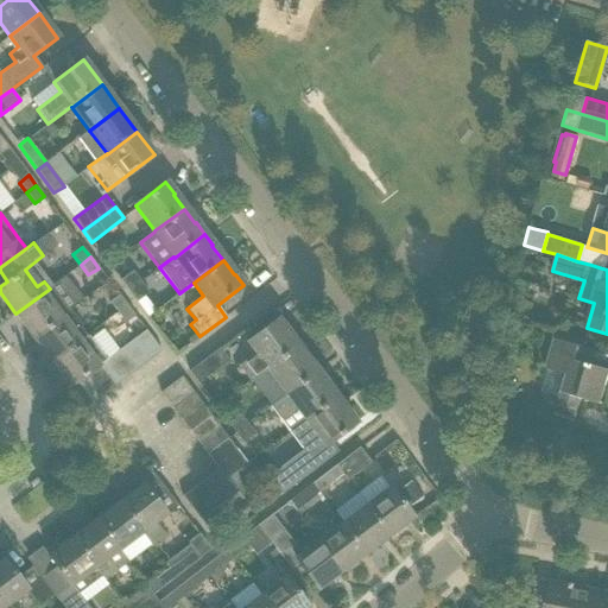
[(120,280),(128,292),(140,283),(132,271),(120,280)]
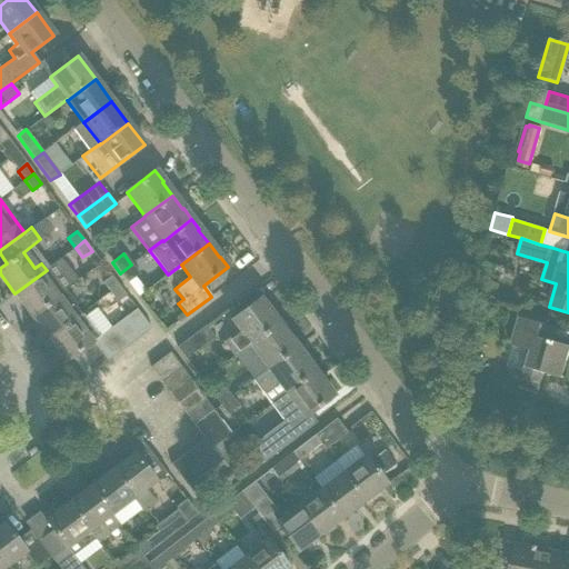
[(131,265),(120,273),(128,282),(139,275),(131,265)]
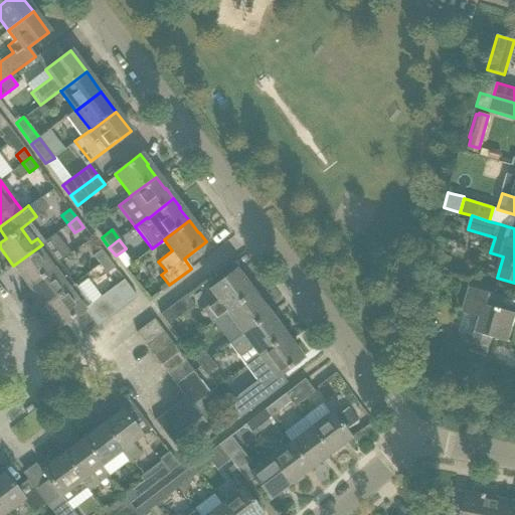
[(13,266),(28,286),(59,263),(44,242),(42,244),(13,266)]
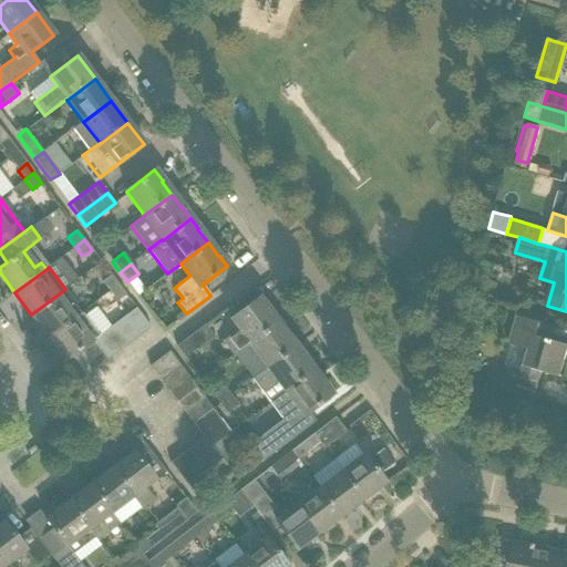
[(102,282),(109,291),(117,285),(111,275),(102,282)]
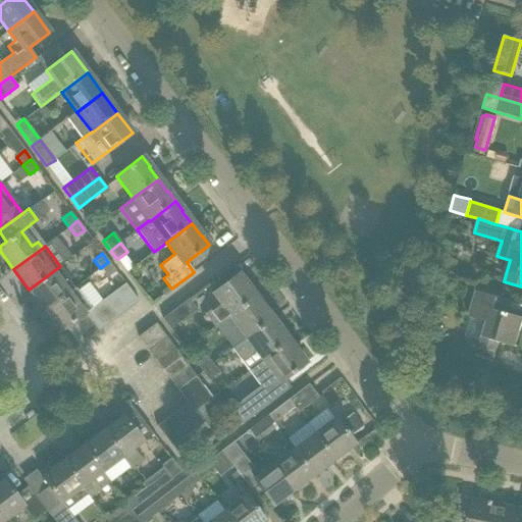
[(108,262),(100,268),(107,277),(115,271),(108,262)]
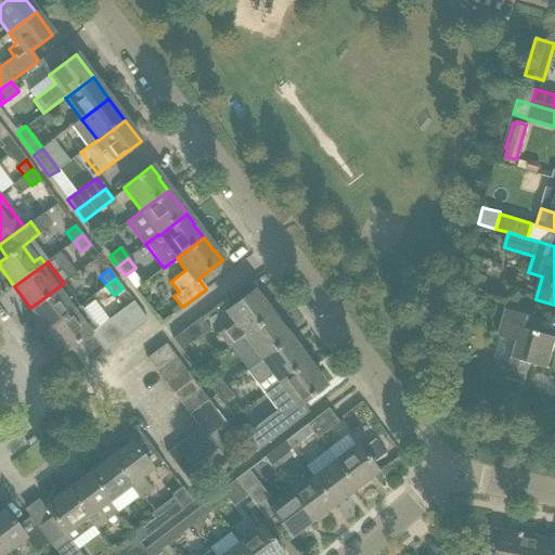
[(30,308),(47,330),(78,307),(73,299),(75,297),(64,283),(30,308)]
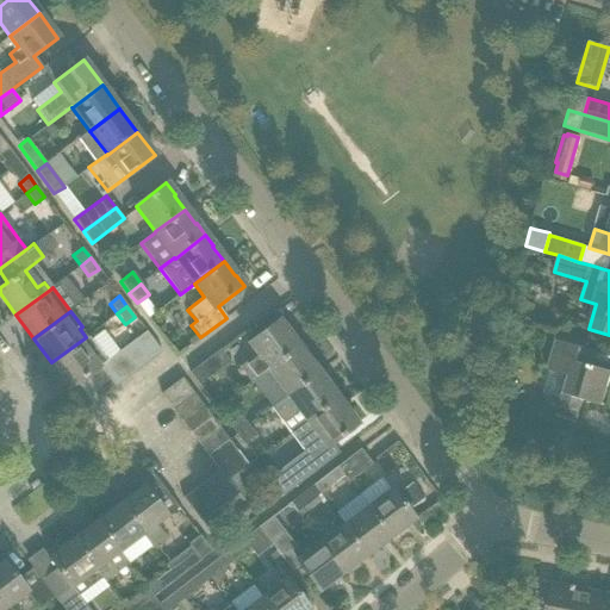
[(267,369),(297,347),(286,332),(287,331),(279,321),(248,343),(255,353),(238,366),(251,383),(267,369)]
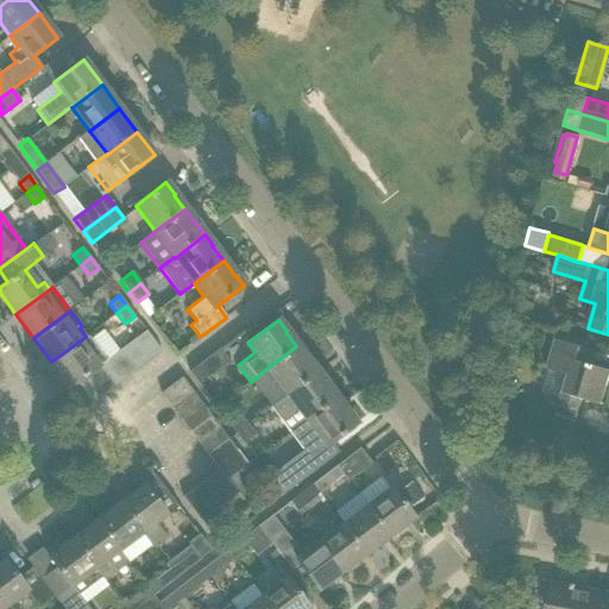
[(556,330),(553,339),(557,340),(585,349),(589,339),(556,330)]
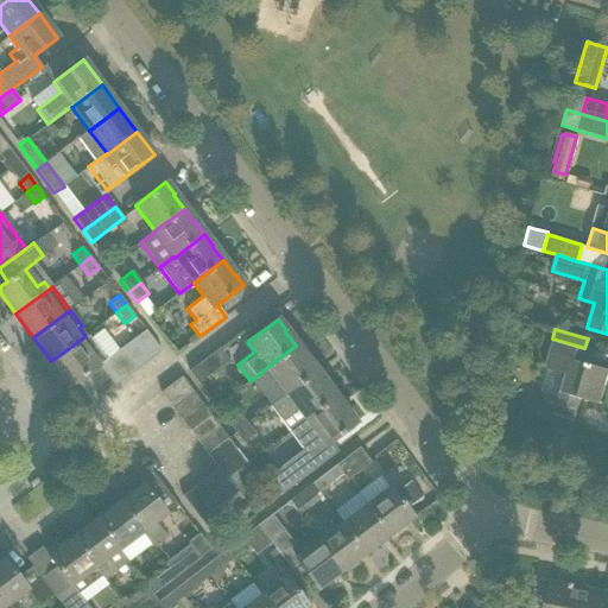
[(146,331),(134,340),(150,360),(160,352),(146,331)]
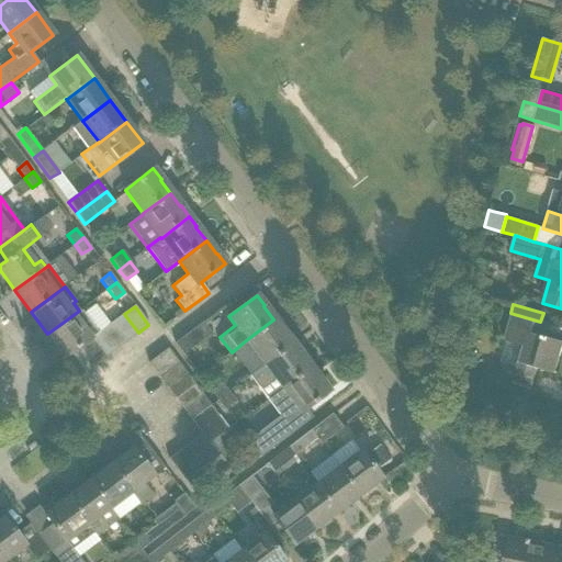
[(80,345),(92,337),(97,334),(96,333),(86,318),(85,318),(79,311),(47,334),(64,356),(63,357),(64,358),(70,353),(80,345)]
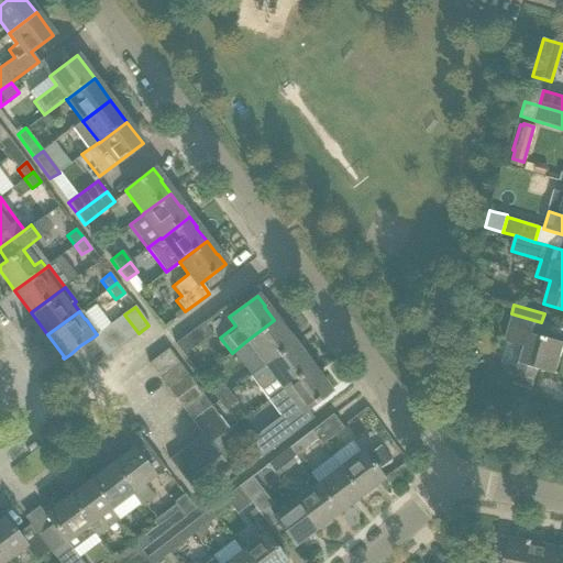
[(124,315),(113,321),(128,341),(139,333),(124,315)]
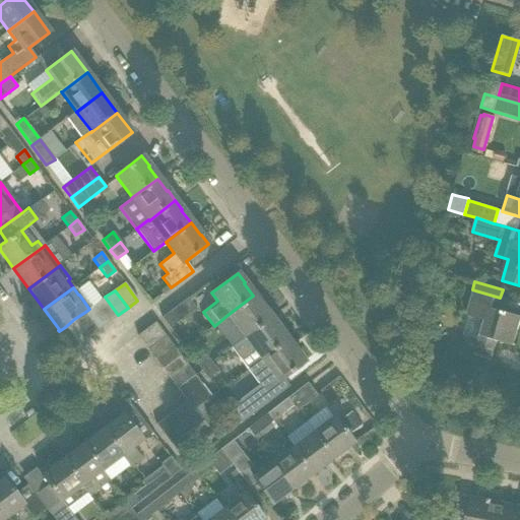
[(513,345),(519,322),(519,316),(506,313),(509,301),(500,298),(475,290),(468,317),(482,321),(472,355),(491,361),(496,341),(513,345)]
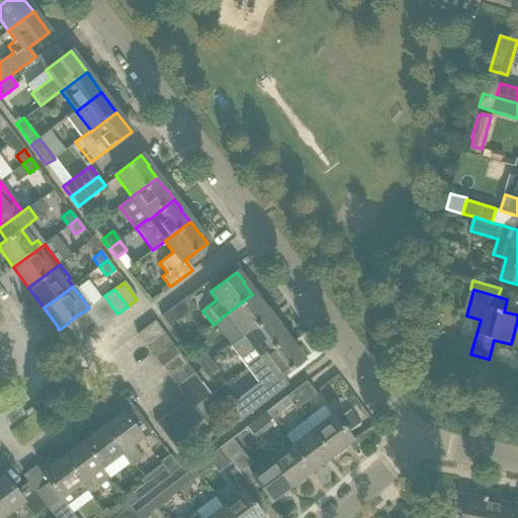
[(227,314),(244,336),(270,316),(263,307),(262,308),(252,294),(227,314)]
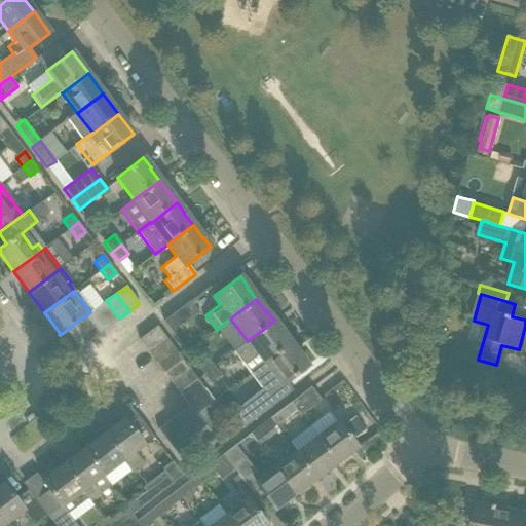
[(106,300),(96,307),(110,326),(119,318),(106,300)]
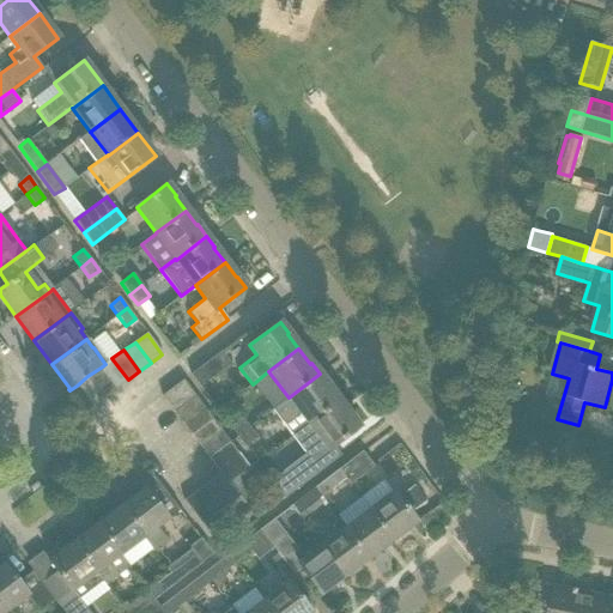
[(220,351),(190,375),(199,387),(230,364),(220,351)]
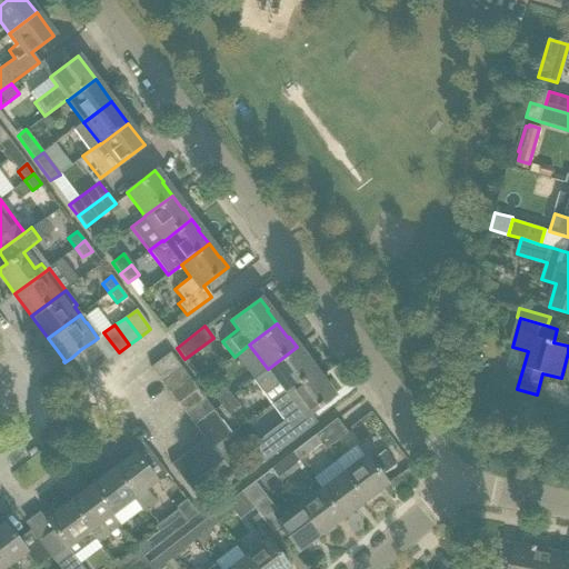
[(98,338),(93,341),(108,360),(119,352),(103,332),(97,337),(98,338)]
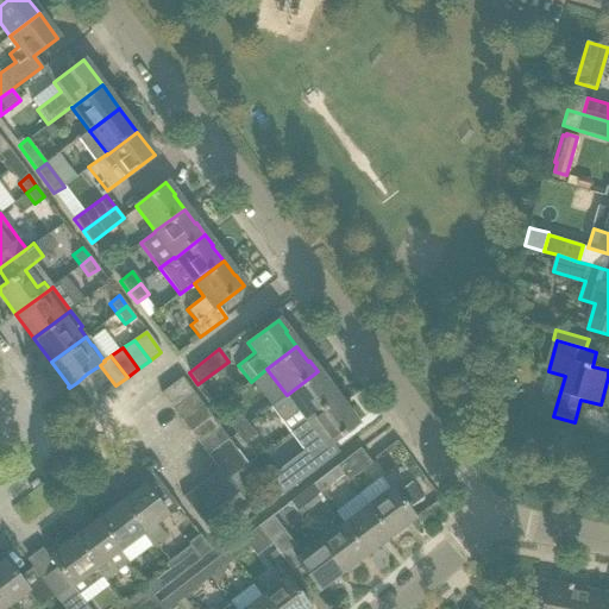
[(41,400),(62,385),(48,363),(25,377),(41,400)]
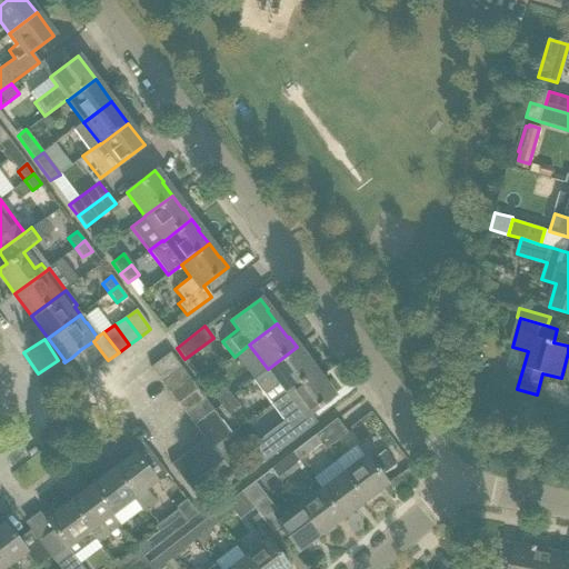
[(93,341),(81,349),(97,369),(108,360),(93,341)]
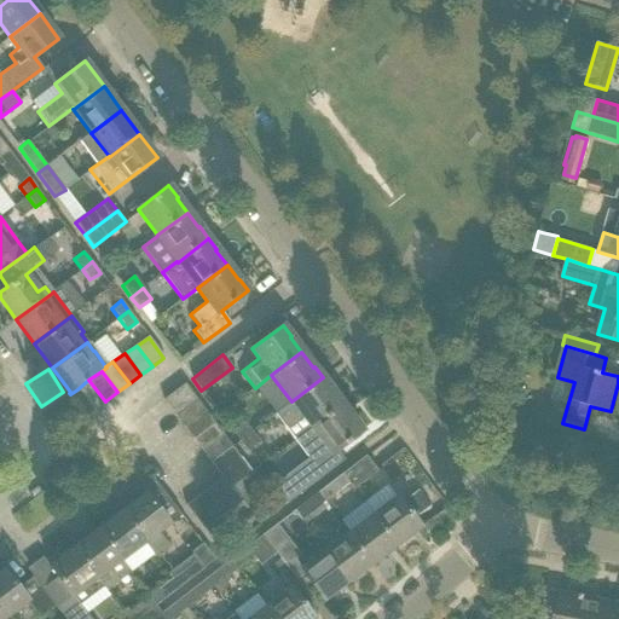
[(311,428),(341,405),(330,389),(331,388),(323,377),(291,401),(275,414),(294,439),(301,433),(310,427),(311,428)]
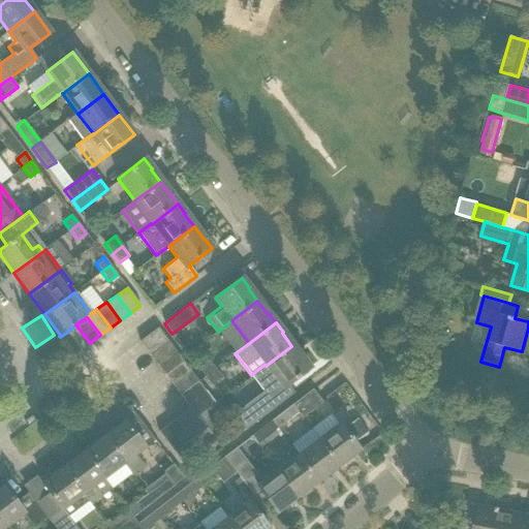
[(75,324),(66,333),(80,350),(90,343),(75,324)]
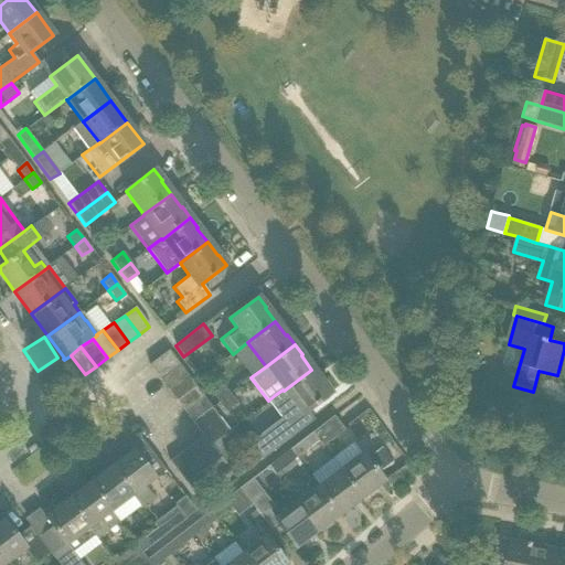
[(149,365),(160,380),(179,364),(168,351),(149,365)]
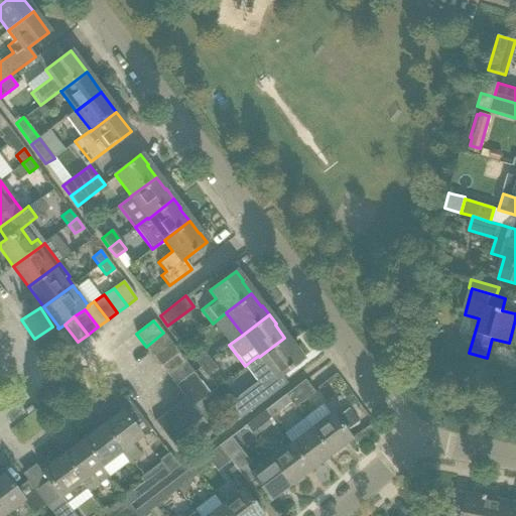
[(146,347),(153,357),(171,343),(163,333),(146,347)]
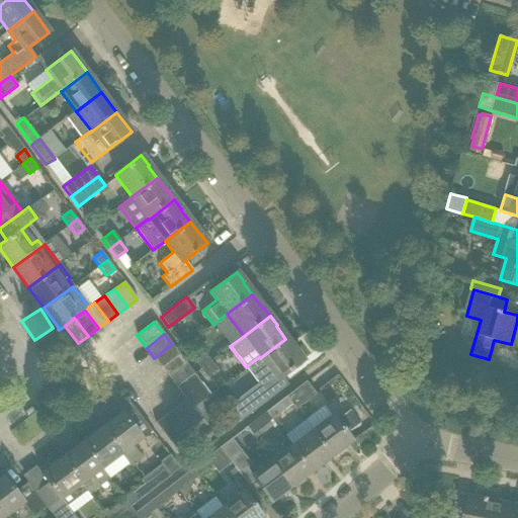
[(280,377),(303,360),(295,350),(294,351),(285,339),(260,358),(259,357),(252,362),(246,367),(258,382),(244,393),(238,398),(239,399),(230,406),(232,409),(231,410),(240,421),(245,417),(286,385),(285,384),(280,377)]
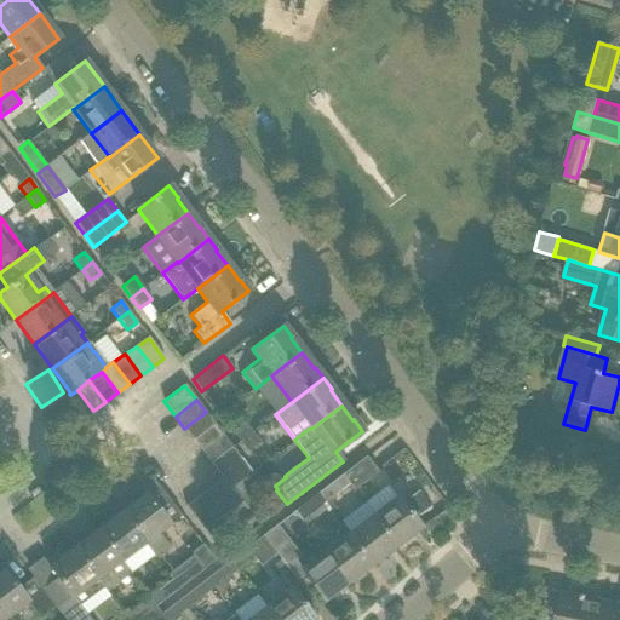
[(184,429),(193,440),(213,424),(206,412),(184,429)]
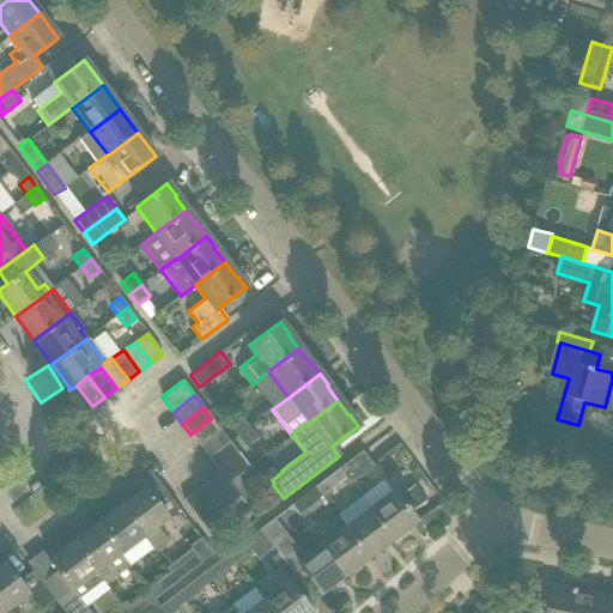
[(229,424),(237,436),(249,428),(240,416),(229,424)]
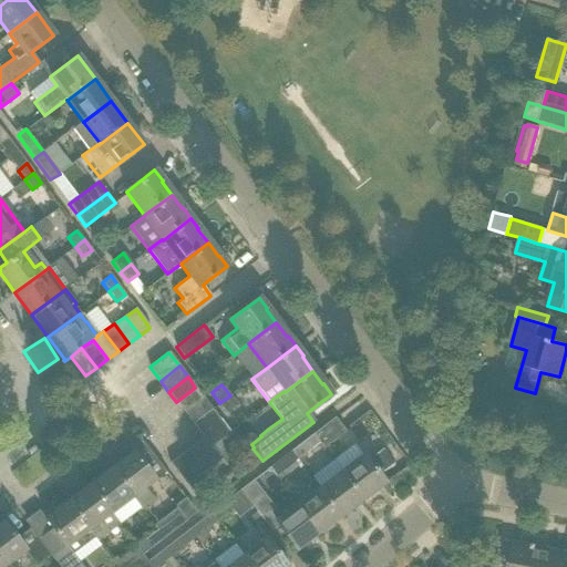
[(176,402),(185,413),(204,399),(195,388),(176,402)]
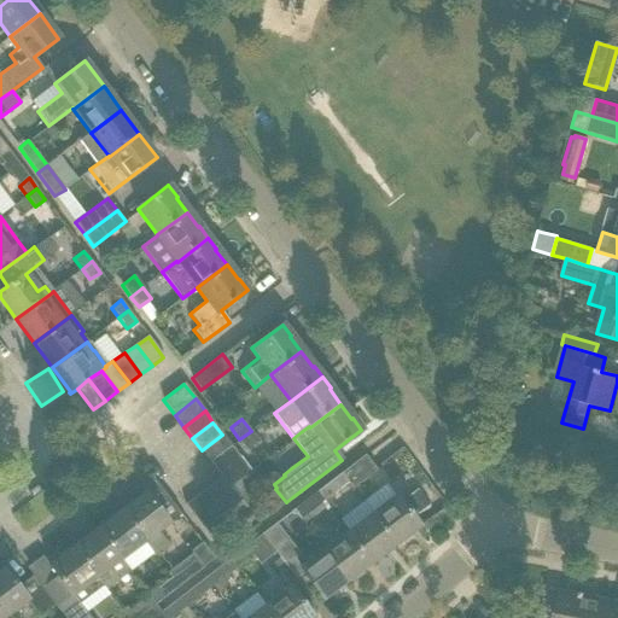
[(251,431),(239,439),(248,450),(258,442),(251,431)]
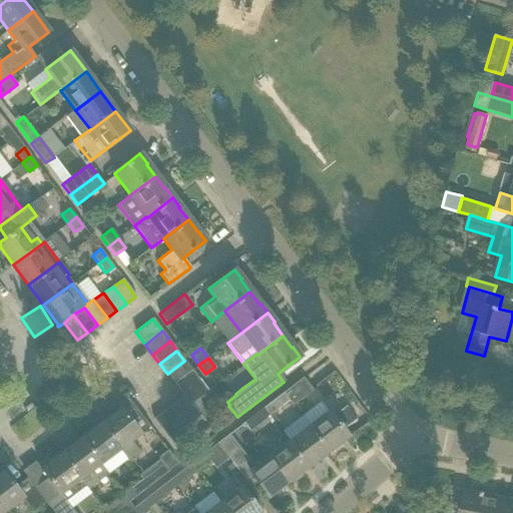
[(167,374),(174,383),(191,370),(184,361),(167,374)]
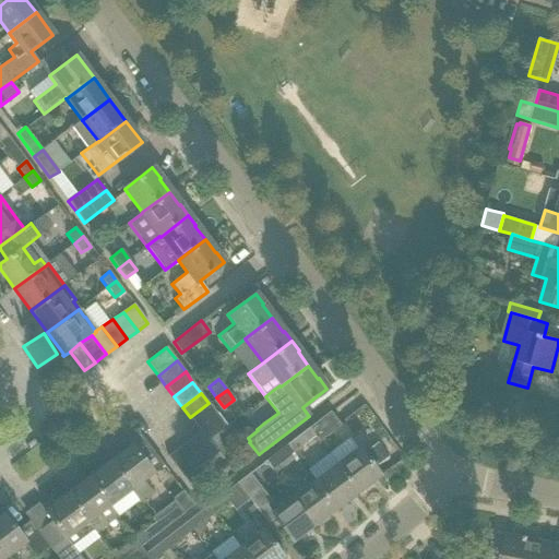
[(190,417),(199,430),(217,416),(209,403),(190,417)]
